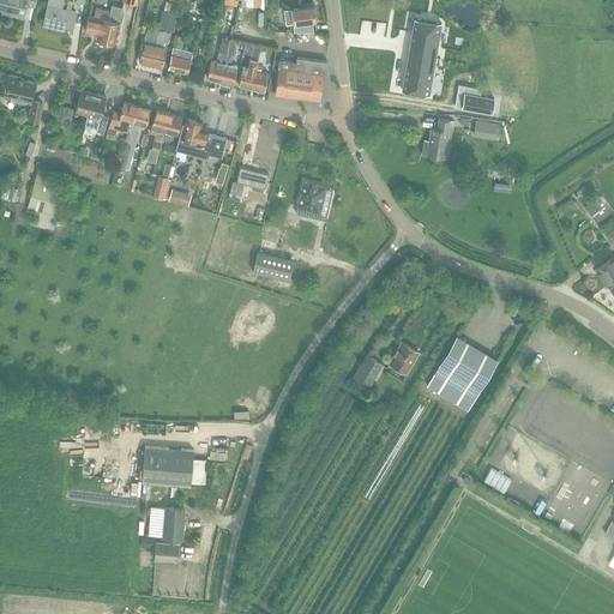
[(0,0),(0,7),(4,8),(4,7),(8,8),(7,13),(24,18),(26,4),(34,6),(35,0),(0,0)]
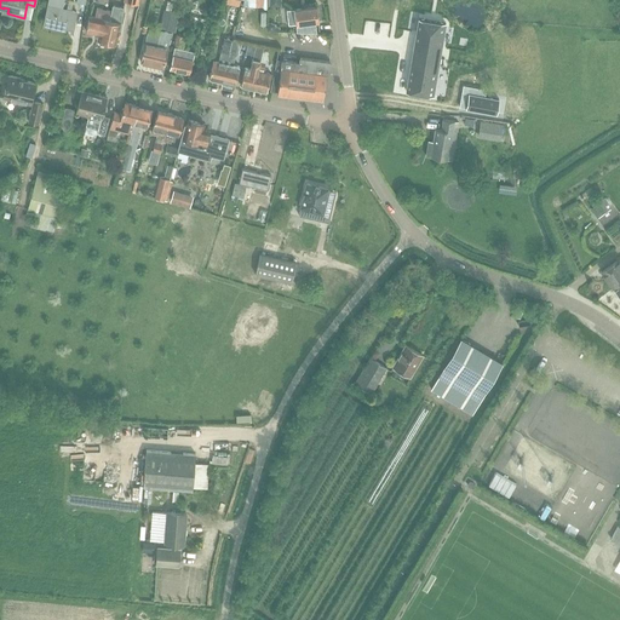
[(78,12),(63,10),(64,0),(50,0),(45,24),(58,28),(59,24),(74,28),(78,12)]
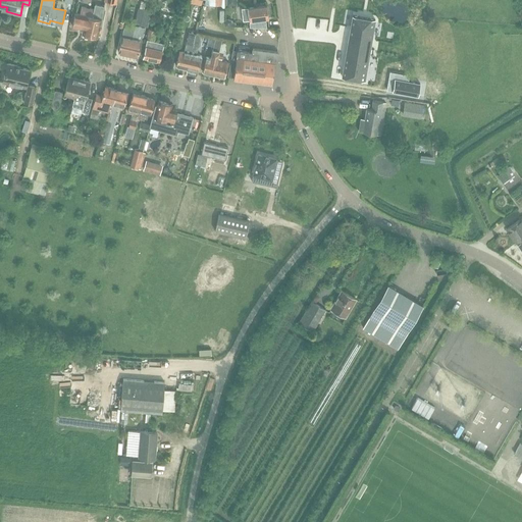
[(98,38),(102,19),(105,7),(96,5),(95,10),(83,7),(81,14),(76,13),(73,27),(84,29),(83,34),(85,35),(85,37),(89,38),(90,36),(98,38)]
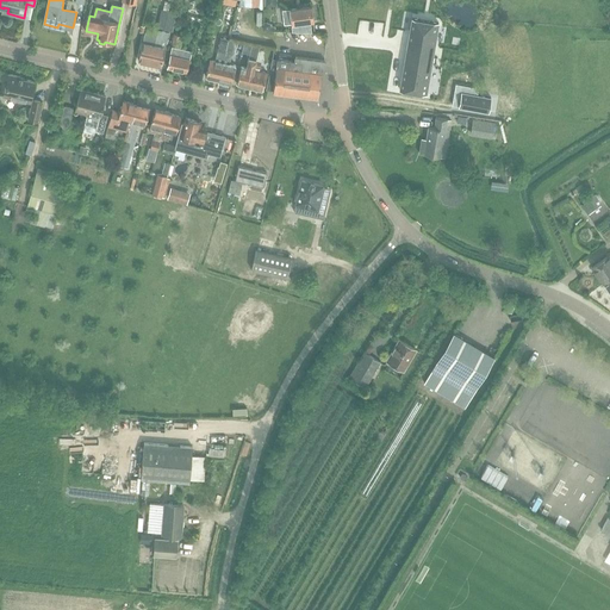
[(292,24),(313,22),(311,6),(290,10),(292,24)]
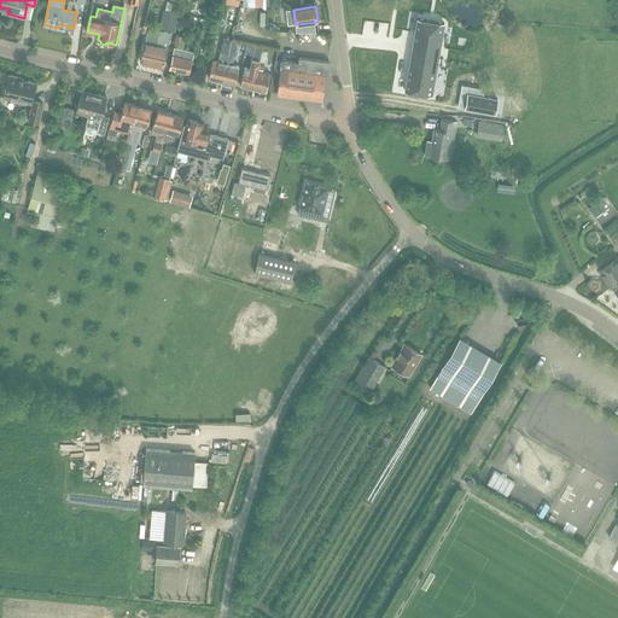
[(170,11),(165,29),(174,31),(179,13),(170,11)]
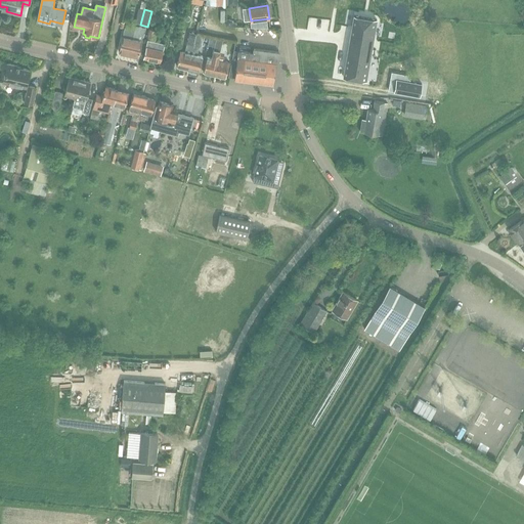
[(353,15),(343,77),(365,80),(377,19),(353,15)]
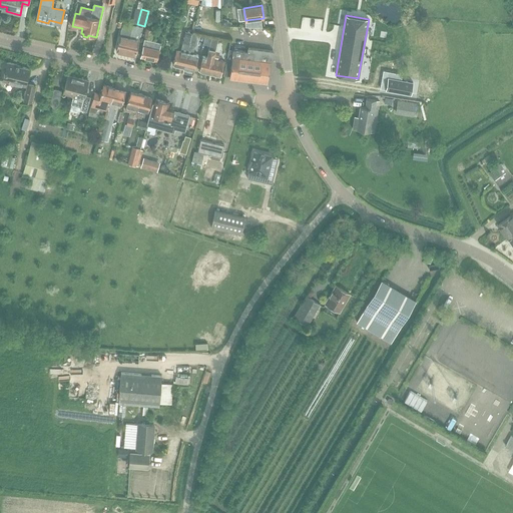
[(122,27),(116,51),(135,55),(139,38),(141,27),(132,25),(131,29),(122,27)]
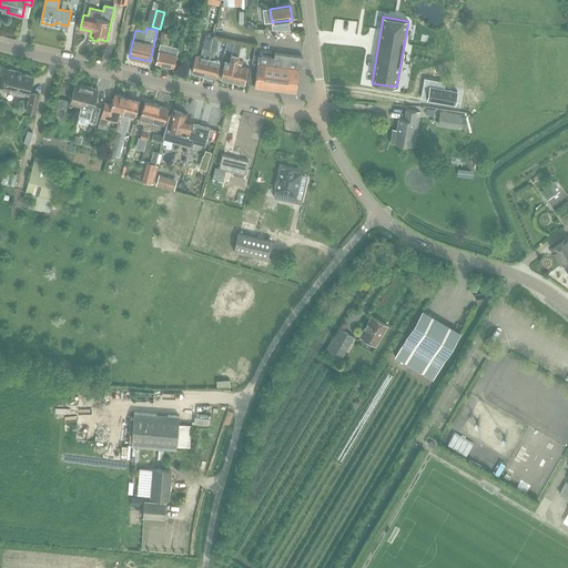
[(203,74),(212,37),(205,34),(200,57),(195,56),(191,71),(203,74)]
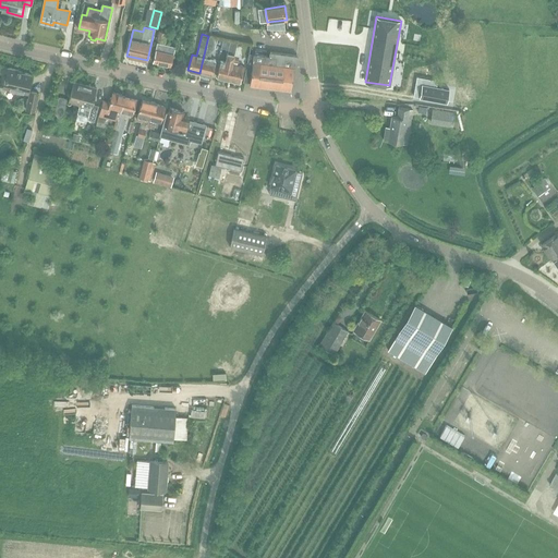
[(216,60),(209,59),(214,37),(208,36),(199,73),(211,75),(216,60)]
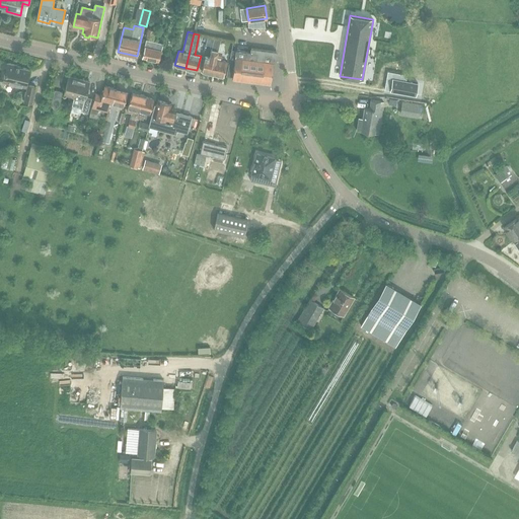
[(207,36),(205,45),(210,46),(210,49),(211,49),(213,41),(214,38),(207,35),(207,36)]
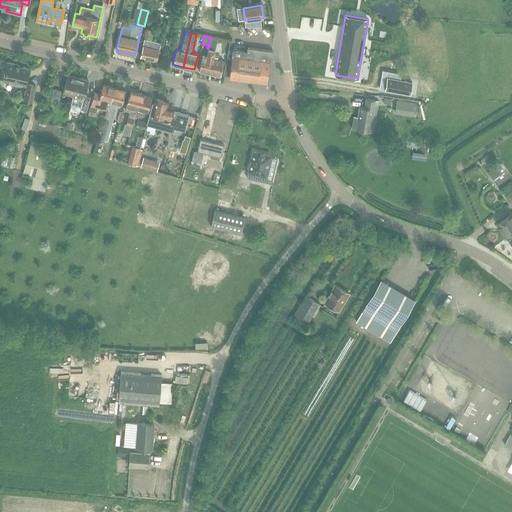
[(209,73),(217,38),(211,37),(210,40),(208,48),(206,57),(202,56),(198,70),(209,73)]
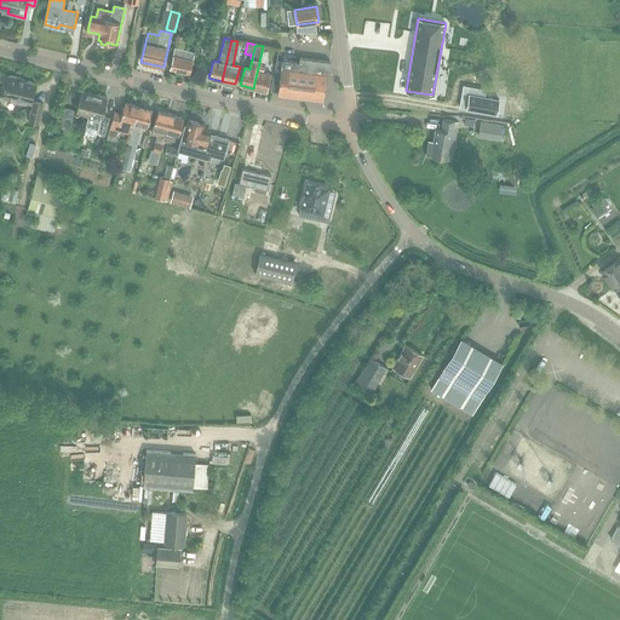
[(268,51),(263,50),(264,46),(263,46),(253,89),(268,91),(271,74),(264,73),(265,69),(264,68),(268,51)]
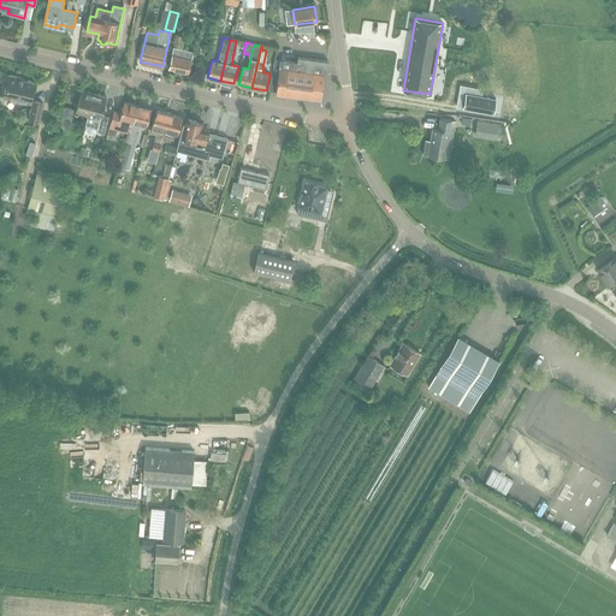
[(188,72),(191,59),(193,52),(173,47),(169,69),(188,72)]
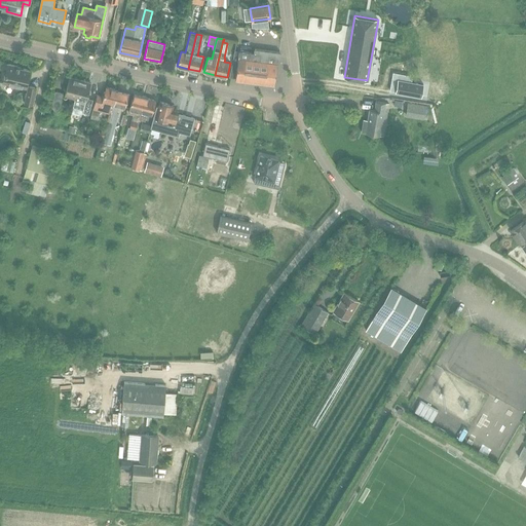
[(235,50),(229,77),(235,78),(274,83),(276,65),(278,65),(280,52),(255,49),(254,53),(239,51),(235,50)]
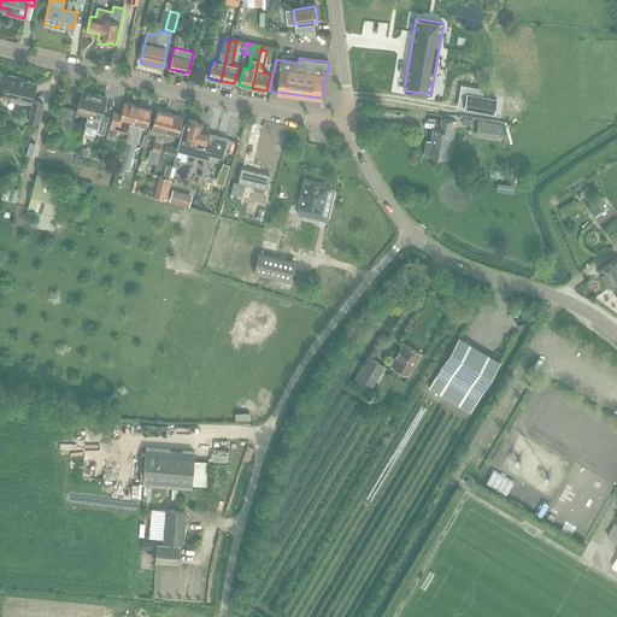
[(19,77),(9,75),(4,97),(30,103),(35,83),(19,80),(19,77)]
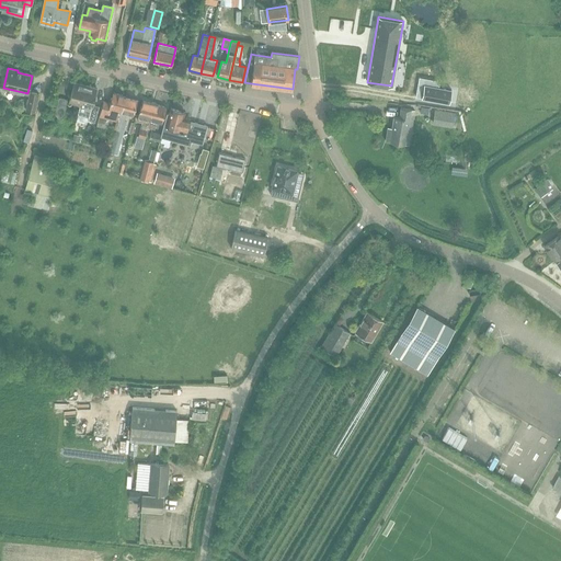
[(436,68),(436,78),(445,78),(446,69),(436,68)]
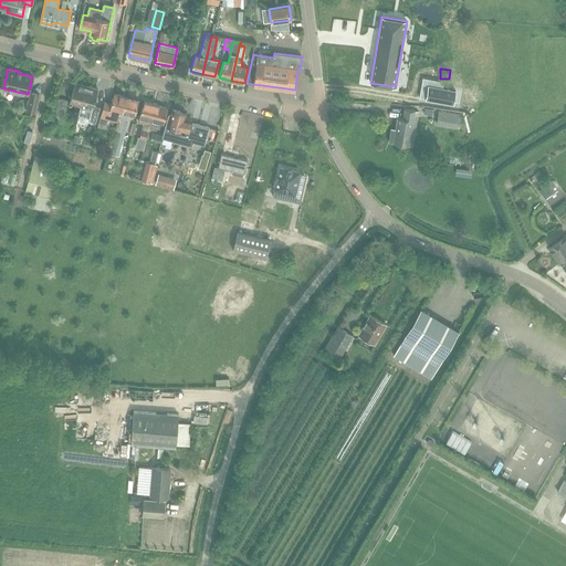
[(81,106),(86,86),(74,83),(70,103),(81,106)]
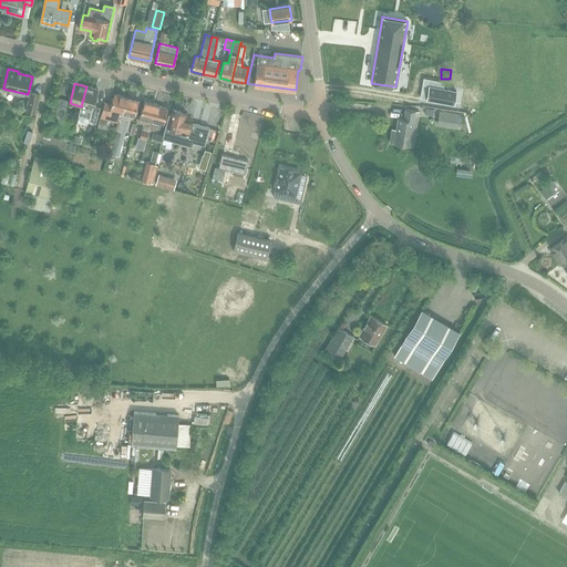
[(429,85),(426,100),(453,104),(456,91),(443,89),(429,85)]
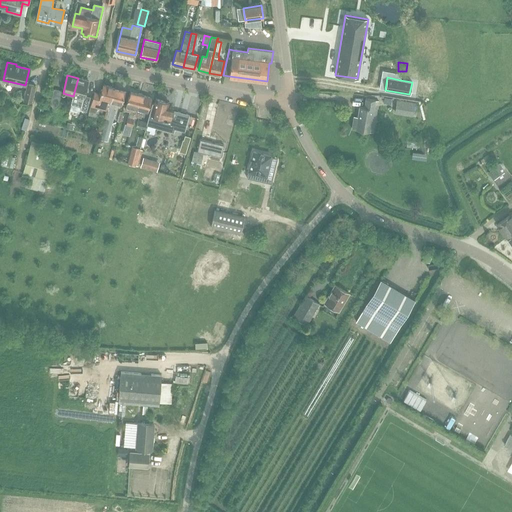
[(71,104),(81,106),(80,110),(86,111),(90,97),(84,95),(88,81),(78,78),(73,96),(71,104)]
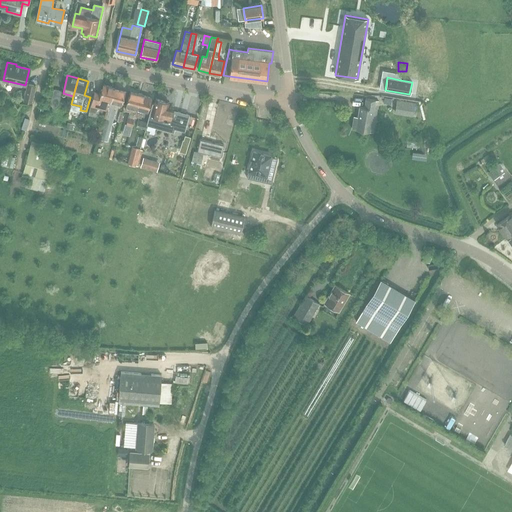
[(27,84),(24,100),(32,102),(35,85),(27,84)]
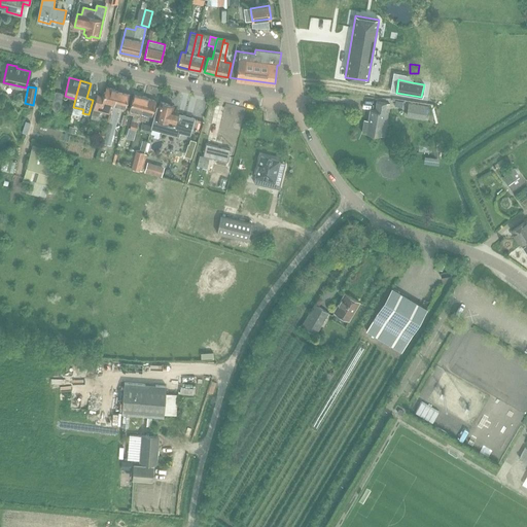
[(114,104),(117,90),(106,86),(104,97),(97,95),(92,114),(99,116),(101,109),(111,112),(114,104)]
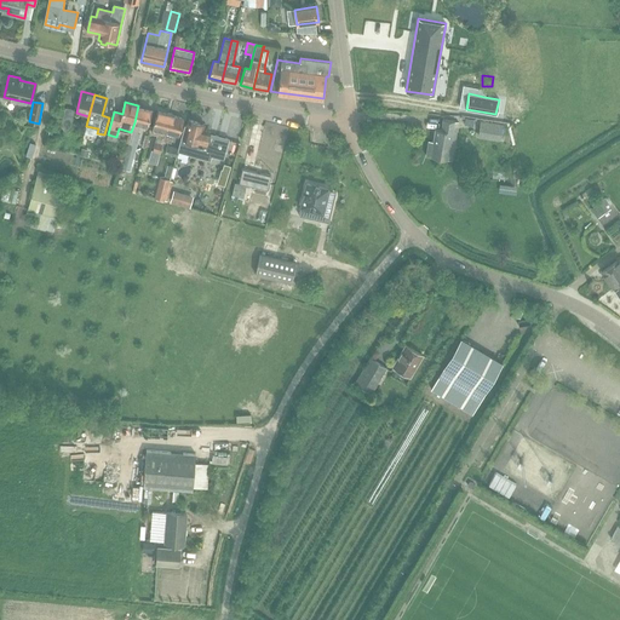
[(148,126),(151,109),(138,105),(135,122),(131,132),(128,143),(137,145),(139,133),(137,133),(139,124),(148,126)]
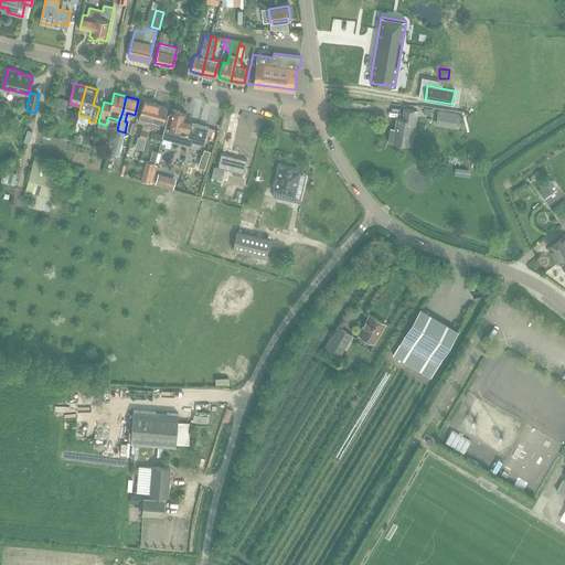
[(63,115),(67,100),(60,98),(56,113),(63,115)]
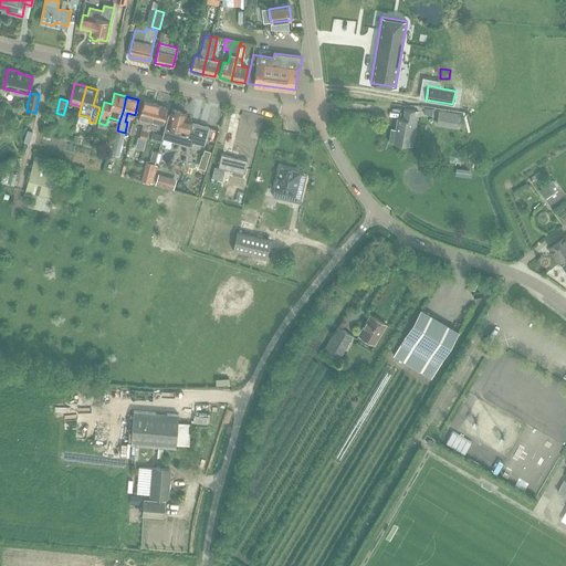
[(148,130),(155,105),(143,102),(138,116),(139,116),(138,121),(143,122),(139,136),(146,138),(148,130)]
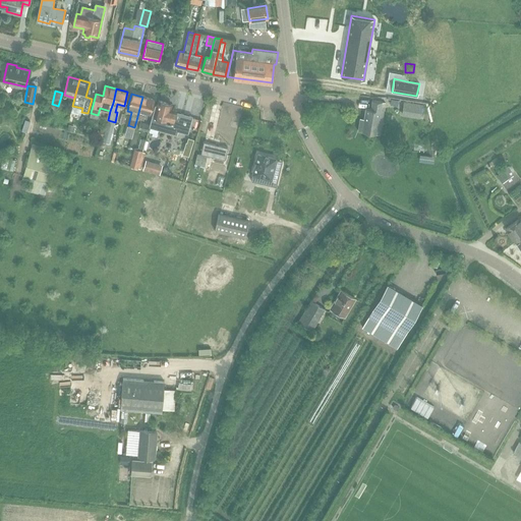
[(142,97),(136,120),(138,121),(139,119),(143,120),(146,112),(151,113),(155,100),(142,97)]
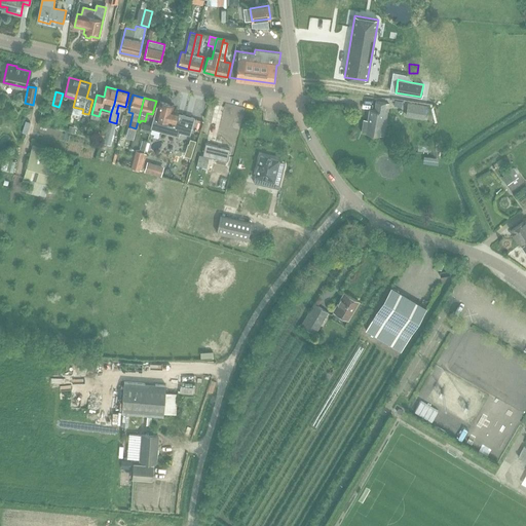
[(364,118),(361,132),(380,135),(383,136),(388,103),(385,103),(376,101),(374,110),(369,109),(368,119),(364,118)]
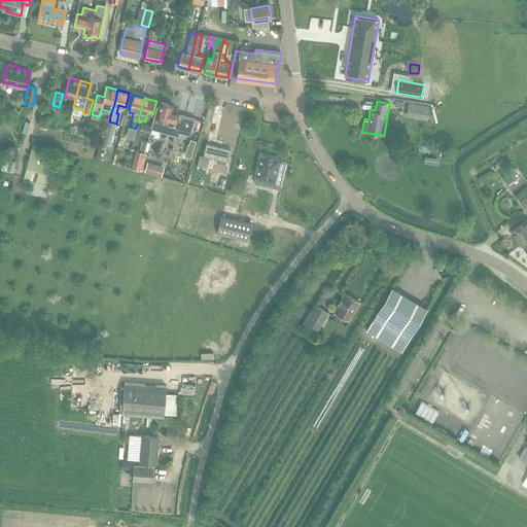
[(409,101),(407,115),(424,118),(427,104),(409,101)]
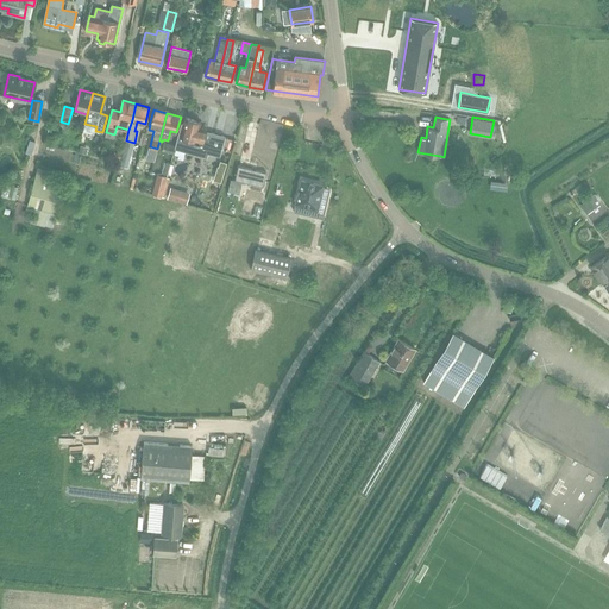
[(175,145),(174,148),(206,157),(207,152),(219,156),(224,136),(206,131),(206,129),(199,126),(201,121),(186,118),(183,124),(181,123),(175,145)]
